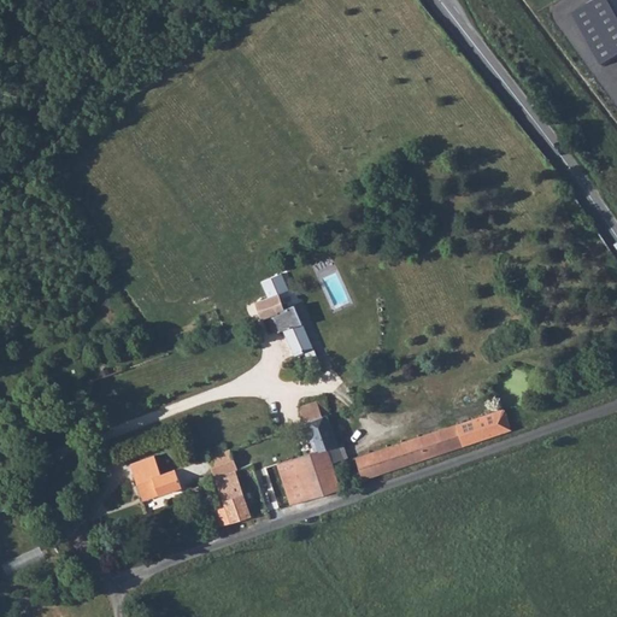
[(616,11),(610,0),(598,0),(574,15),(606,69),(616,62),(616,11)]
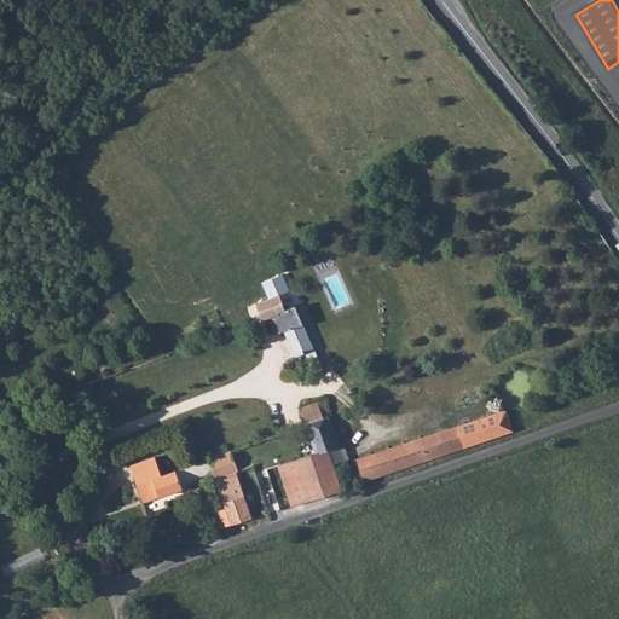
[(290,362),(305,357),(302,352),(316,346),(299,305),(288,308),(283,295),(260,304),(267,320),(273,318),(290,362)]
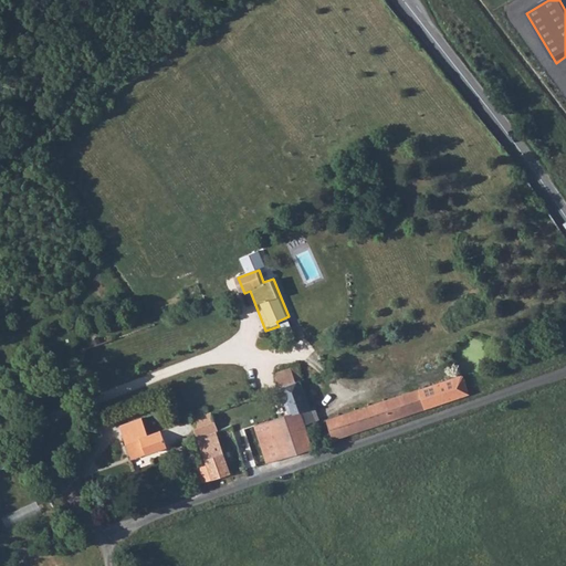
[(276,322),(279,326),(280,328),(291,323),(289,316),(276,322)]
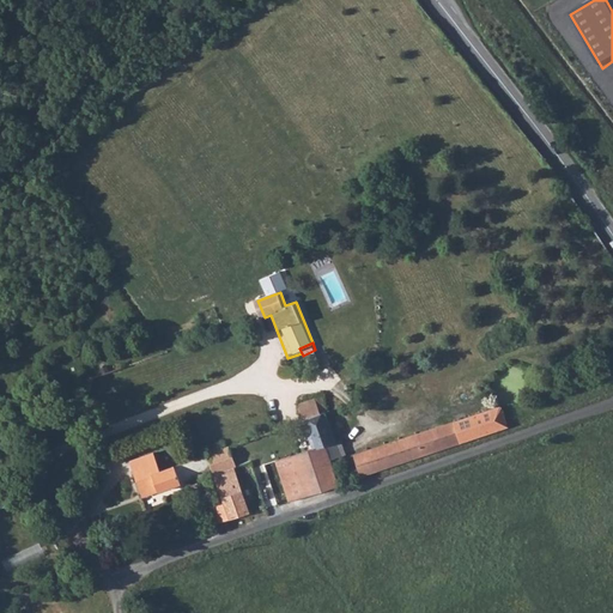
[(299,402),(304,419),(322,413),(319,405),(323,404),(321,395),(299,402)]
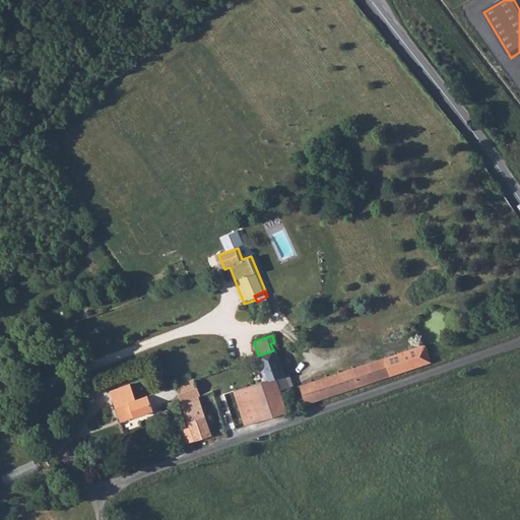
[(430,363),(426,347),(425,343),(384,356),(390,376),(430,363)]
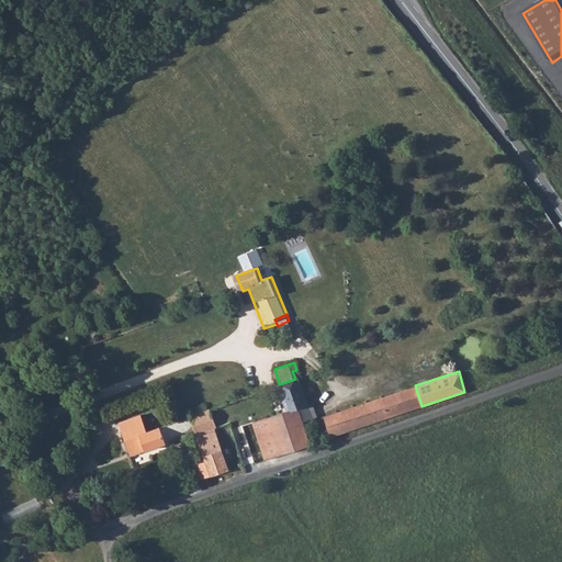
[(254,422),(265,460),(311,446),(303,418),(299,406),(308,403),(302,381),(300,378),(295,379),(279,384),(274,385),(280,402),(284,401),(288,409),(254,422)]
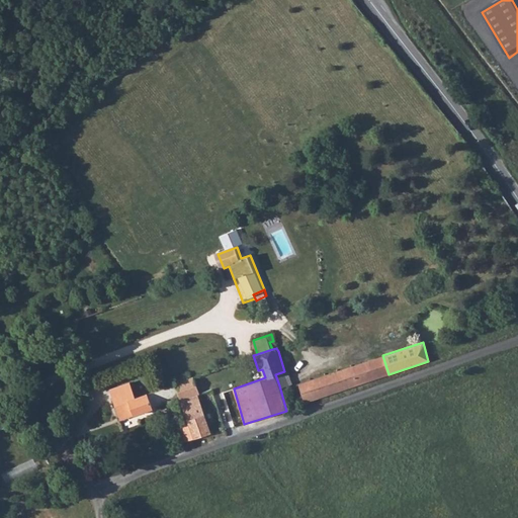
[(278,351),(284,371),(293,368),(287,349),(278,351)]
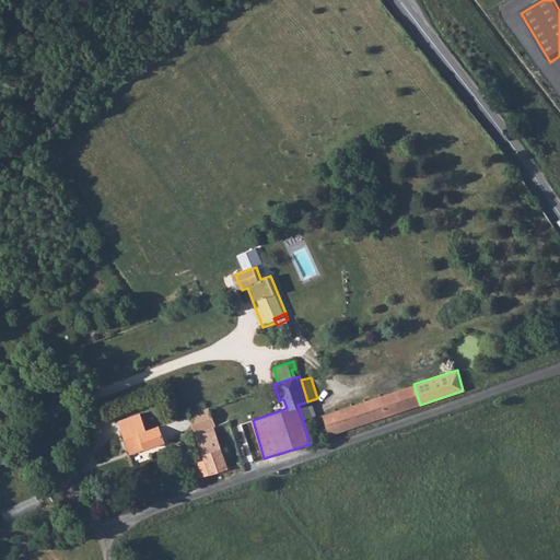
[(385,416),(420,405),(413,384),(380,396),(385,416)]
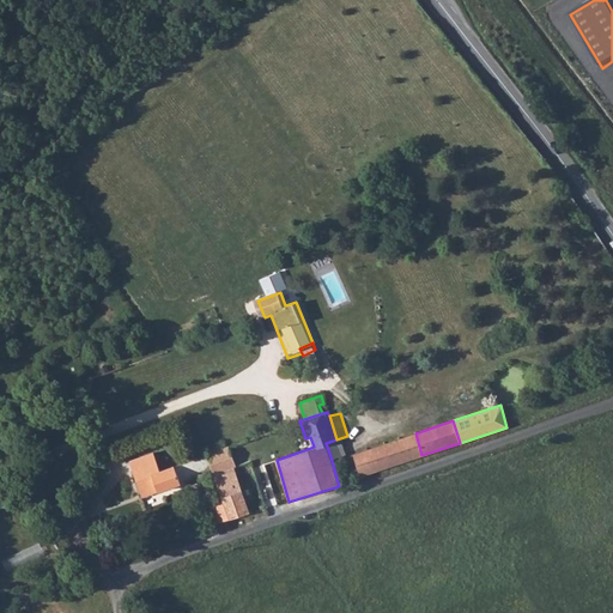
[(401,462),(422,455),(416,434),(394,441),(401,462)]
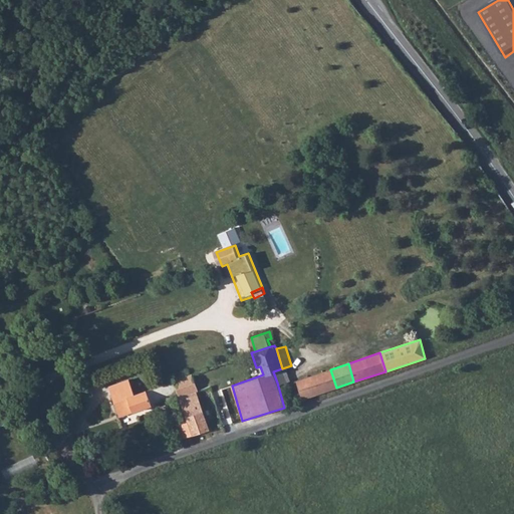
[(273,371),(277,382),(285,379),(282,368),(273,371)]
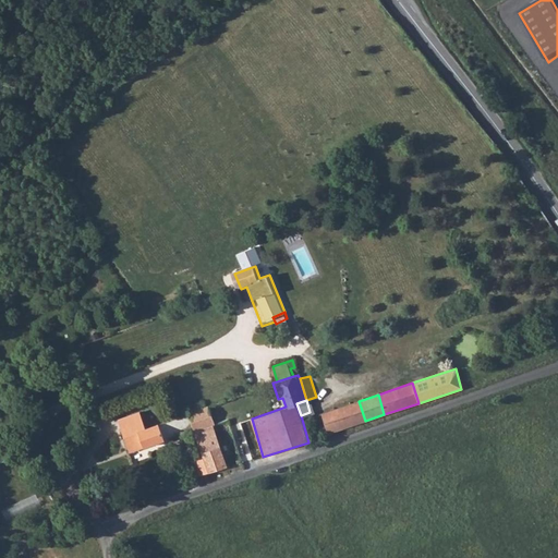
[(327,433),(365,421),(359,401),(322,413),(327,433)]
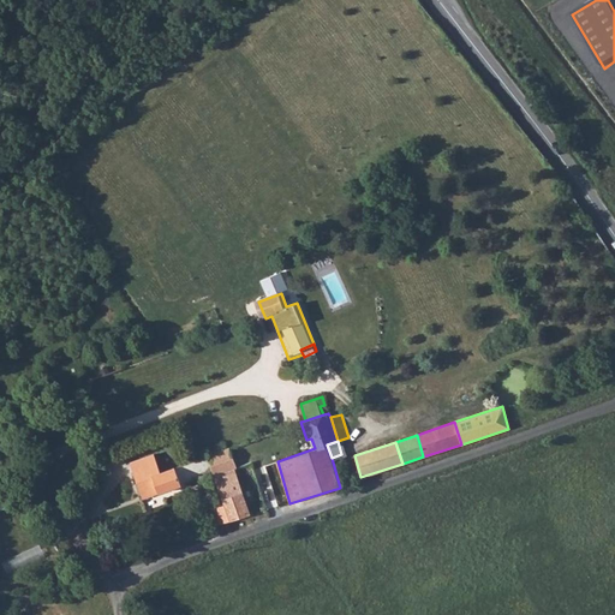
[(230,447),(207,454),(213,473),(233,467),(234,466),(230,447)]
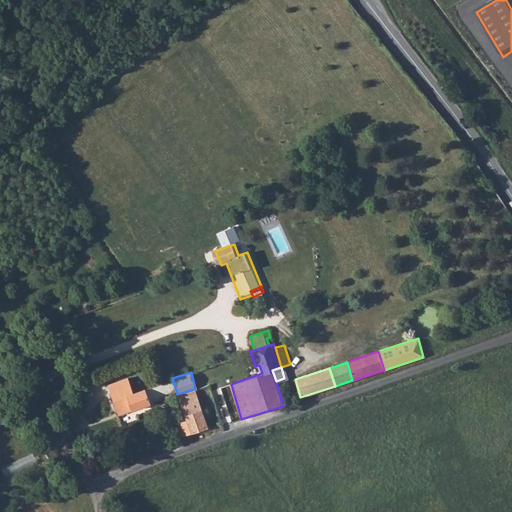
[(107,385),(113,400),(134,392),(129,377),(107,385)]
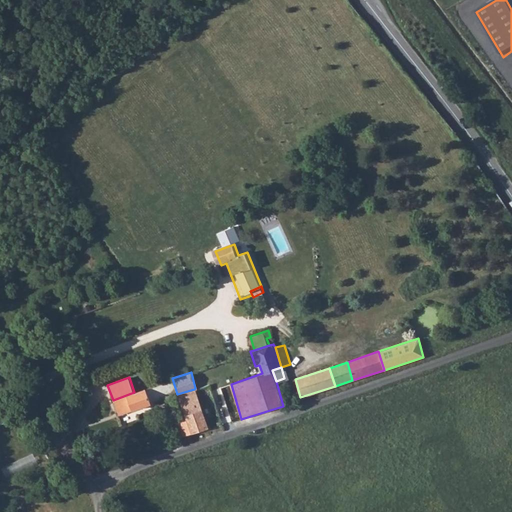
[(159,382),(145,388),(150,404),(177,394),(172,378),(159,382)]
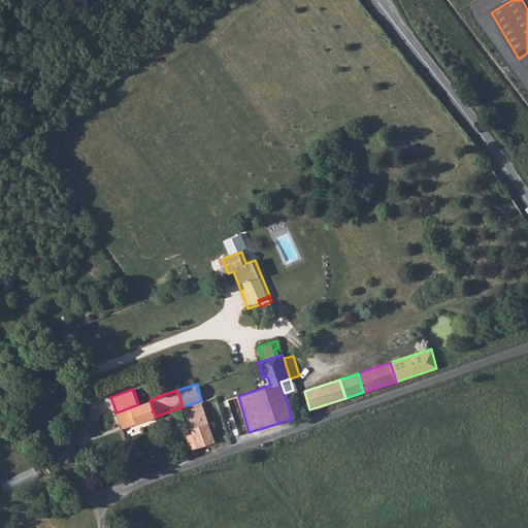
[(138,404),(117,413),(122,426),(134,421),(136,424),(155,417),(150,400),(138,404)]
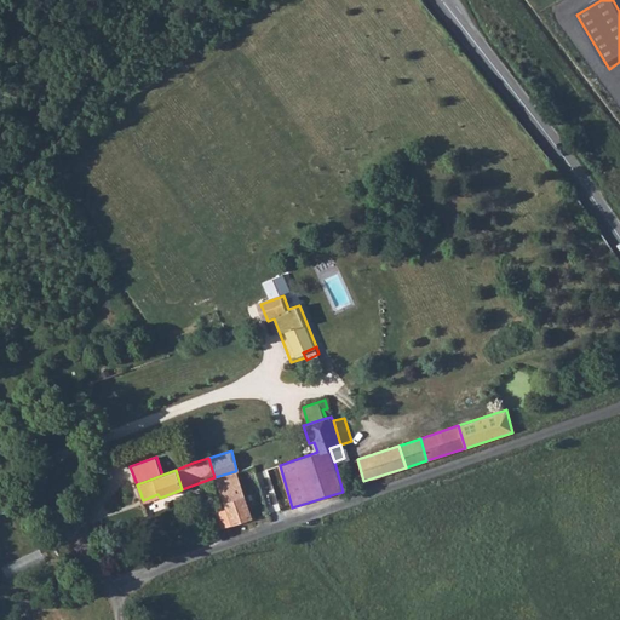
[(214,477),(223,503),(242,497),(240,486),(235,471),(214,477)]
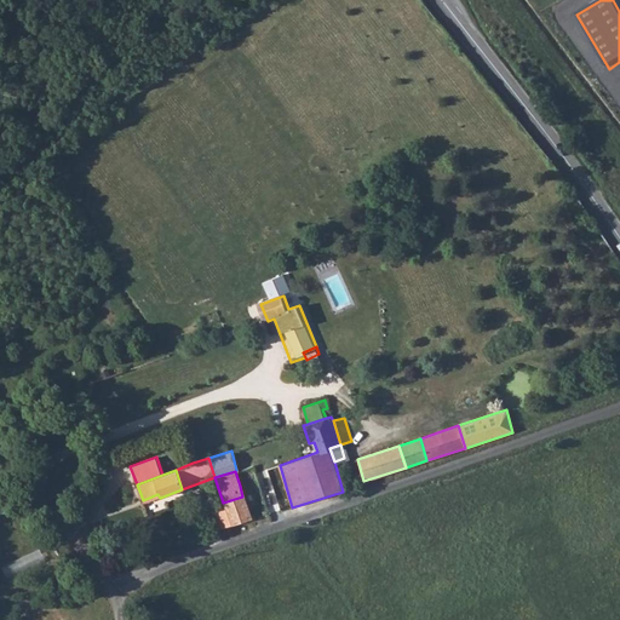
[(207,514),(213,532),(250,520),(242,497),(223,503),(224,507),(207,514)]
